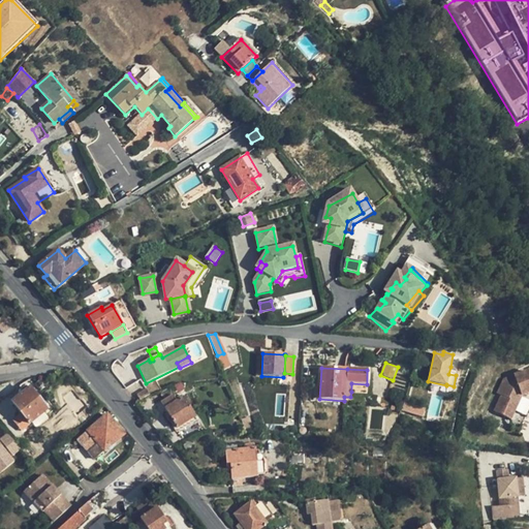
[(528,371),(528,370),(504,379),(497,394),(502,396),(495,411),(510,419),(522,396),(528,393),(528,371)]
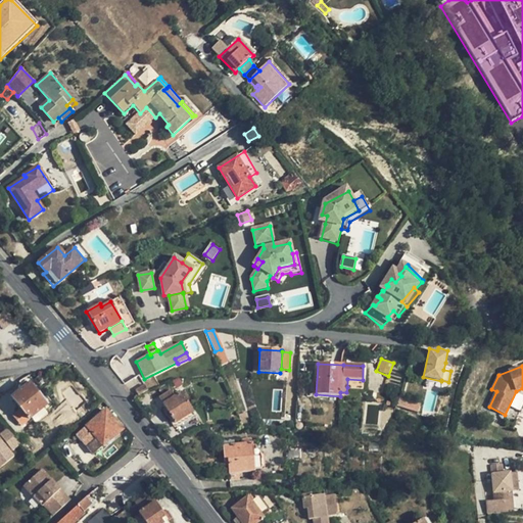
[(362,388),(363,380),(347,379),(347,387),(362,388)]
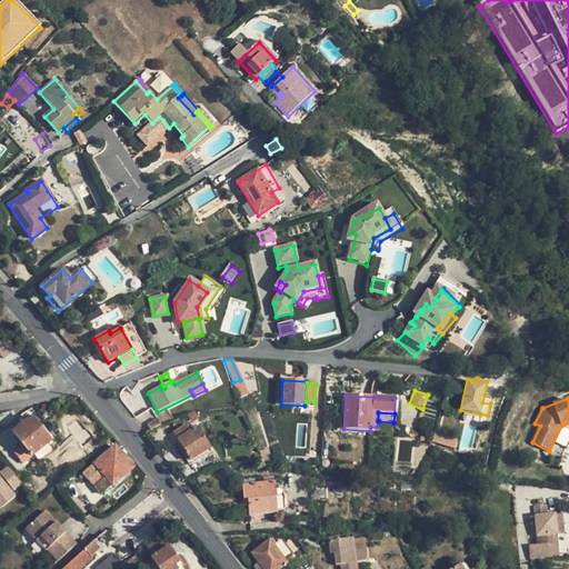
[(31,418),(12,433),(22,446),(31,457),(50,441),(31,418)]
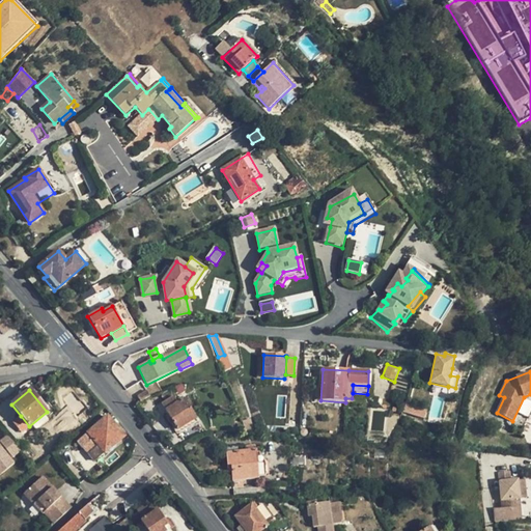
[(150,397),(146,391),(137,396),(140,402),(150,397)]
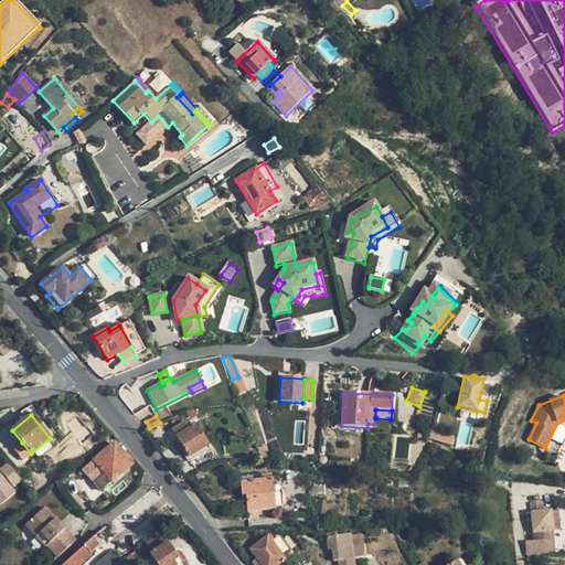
[(176,437),(189,459),(191,461),(211,449),(195,425),(188,429),(184,423),(171,430),(176,437)]
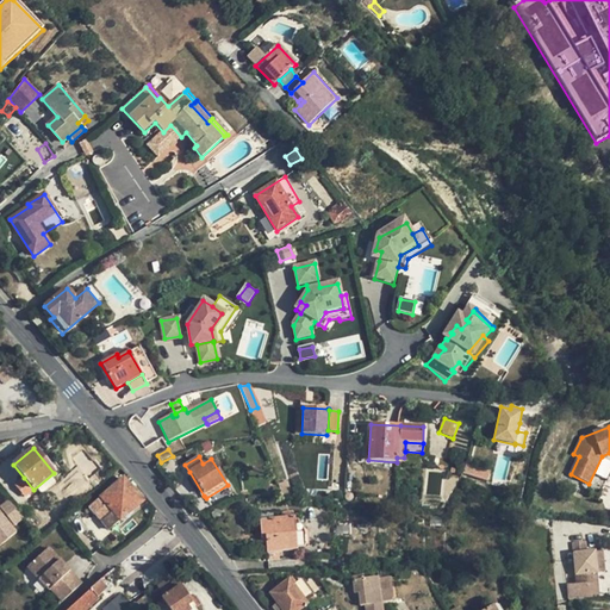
[(491,473),(466,465),(462,473),(487,483),(491,473)]
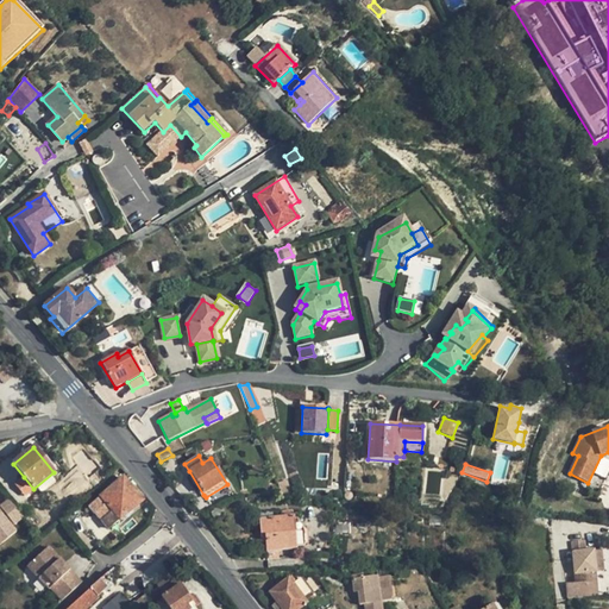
[(24,497),(33,489),(24,477),(14,485),(24,497)]
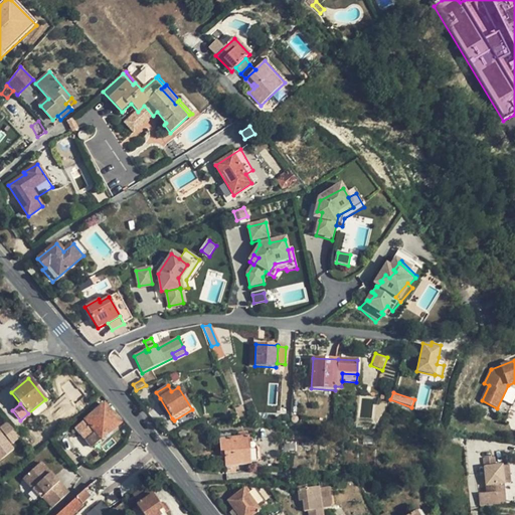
[(121,423),(105,403),(84,420),(95,432),(86,440),(92,448),(102,440),(121,423)]
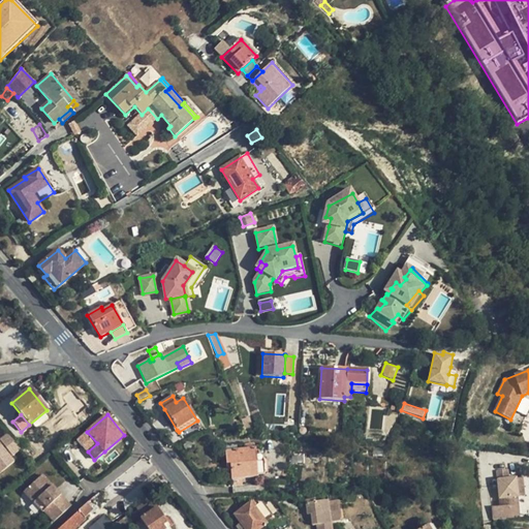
[(242,419),(245,432),(253,432),(249,417),(242,419)]
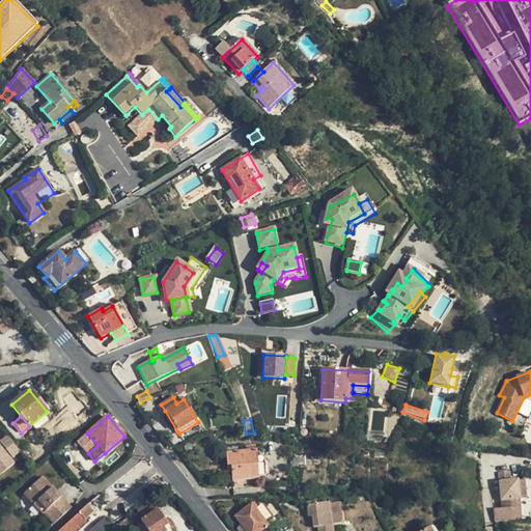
[(87,434),(78,442),(88,453),(98,445),(87,434)]
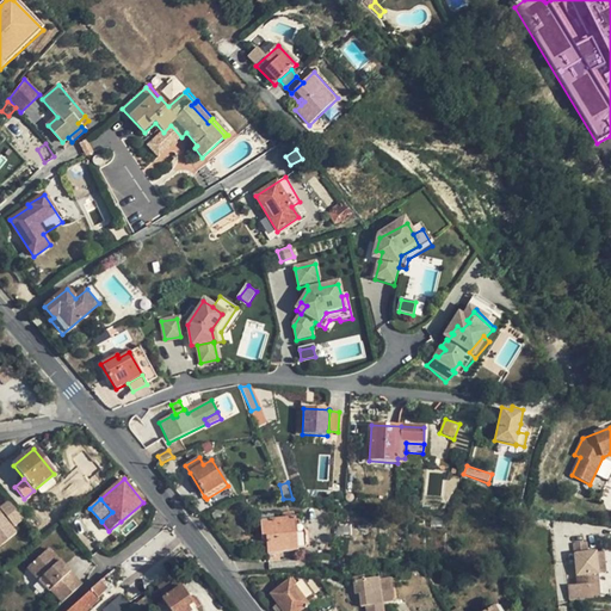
[(0,507),(0,508),(16,528),(24,520),(8,501),(0,507)]
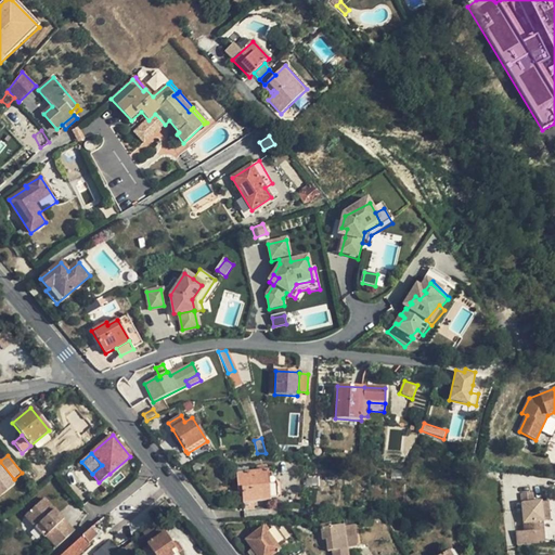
[(0,497),(16,485),(0,464),(0,497)]
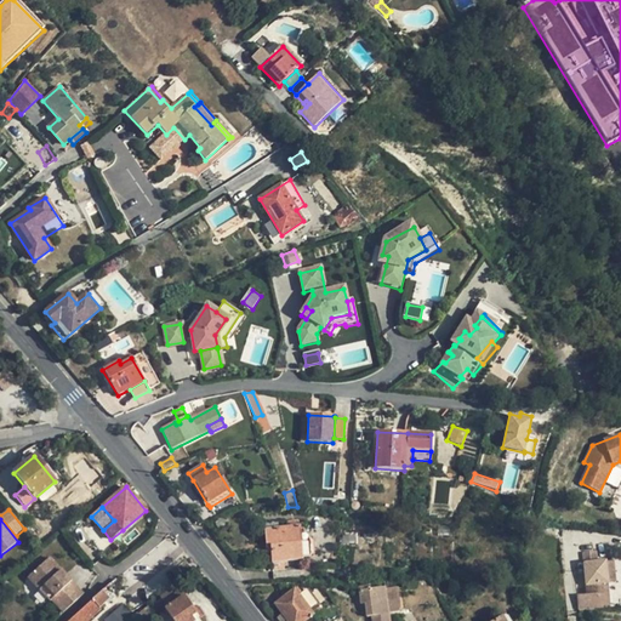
[(271,553),(272,563),(284,562),(302,560),(302,558),(301,539),(300,529),(300,527),(298,527),(298,520),(286,522),(288,528),(265,530),(266,545),(271,545),(271,553)]
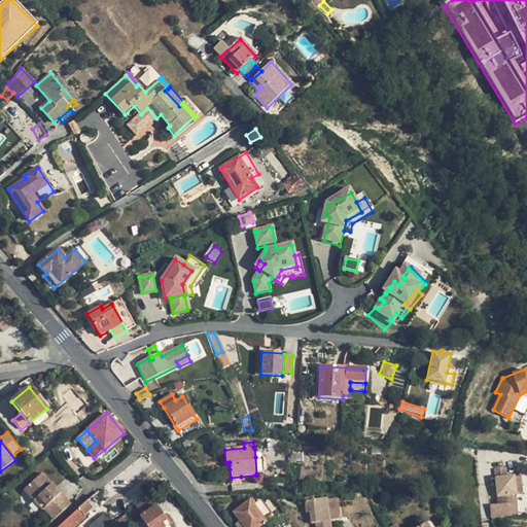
[(255,457),(256,473),(264,472),(261,456),(258,457),(255,457)]
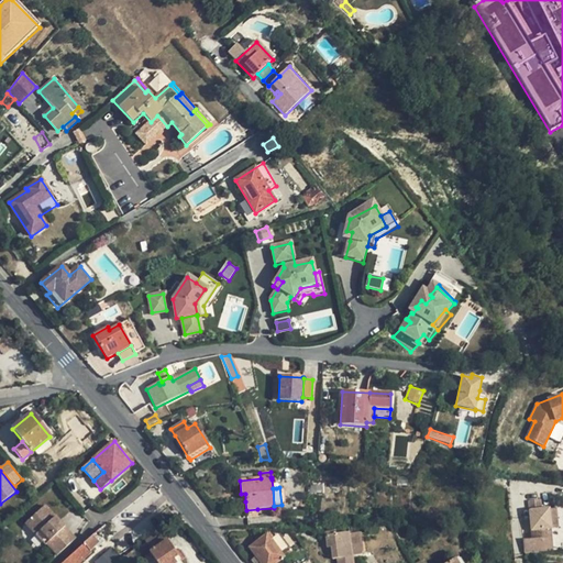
[(322,487),(313,488),(313,497),(322,497),(322,487)]
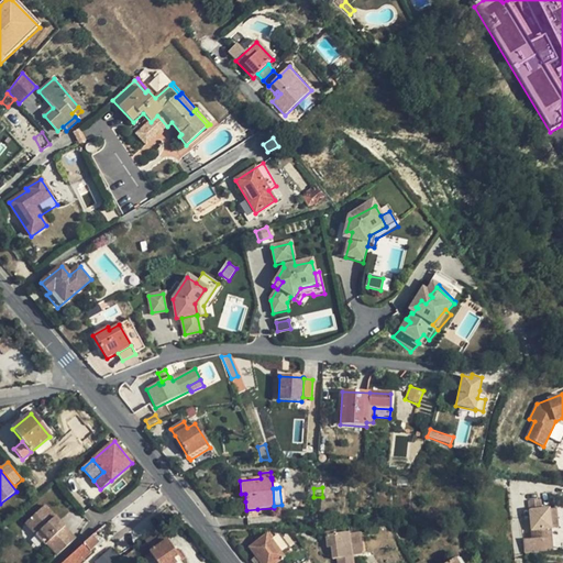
[(523,554),(548,551),(547,539),(551,538),(549,509),(541,510),(540,500),(528,500),(532,539),(522,540),(523,554)]
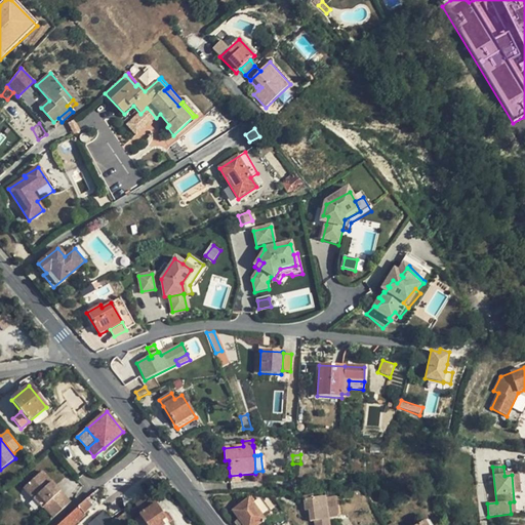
[(53,519),(71,502),(41,471),(24,488),(42,509),(44,508),(53,519)]
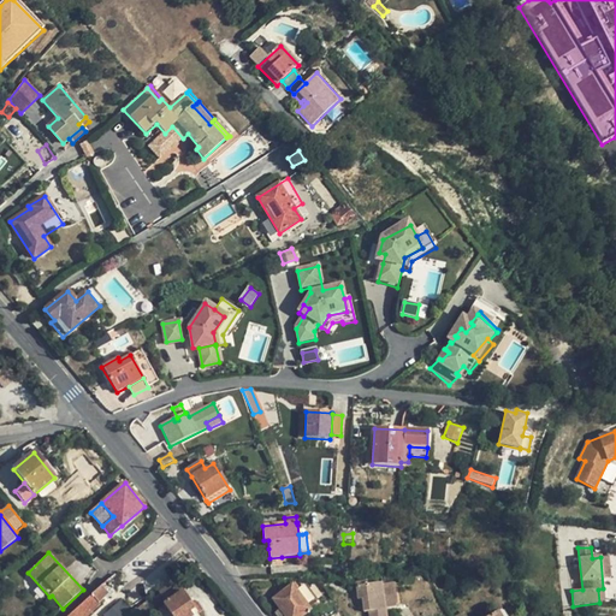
[(603,579),(611,578),(609,556),(600,557),(603,579)]
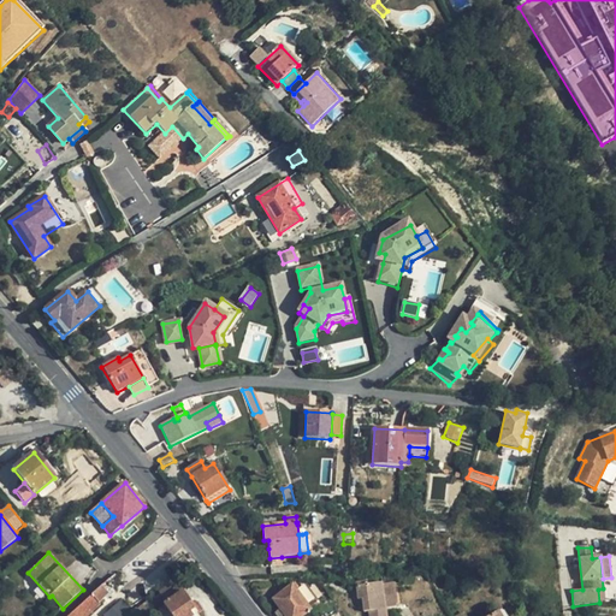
[(283,566),(282,557),(270,558),(271,567),(283,566)]
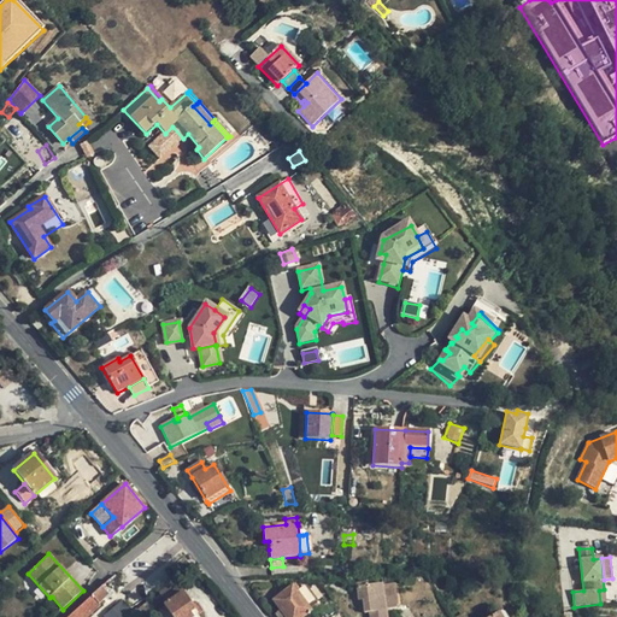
[(107,582),(69,616),(88,616),(101,606),(99,604),(113,589),(107,582)]
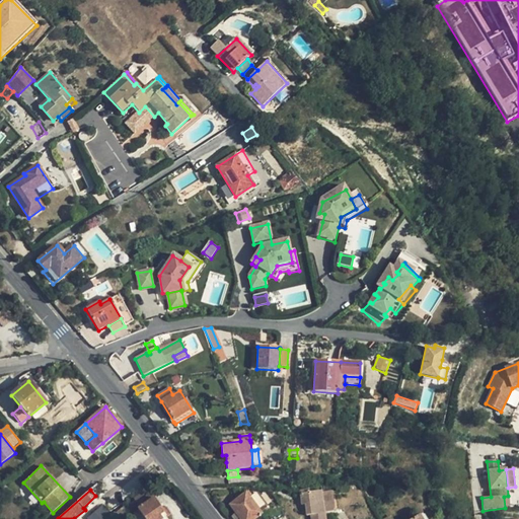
[(300,494),(301,506),(305,505),(306,516),(310,515),(310,518),(325,518),(324,513),(335,512),(331,492),(330,492),(322,493),(321,491),(309,493),(308,490),(299,491),(300,494)]
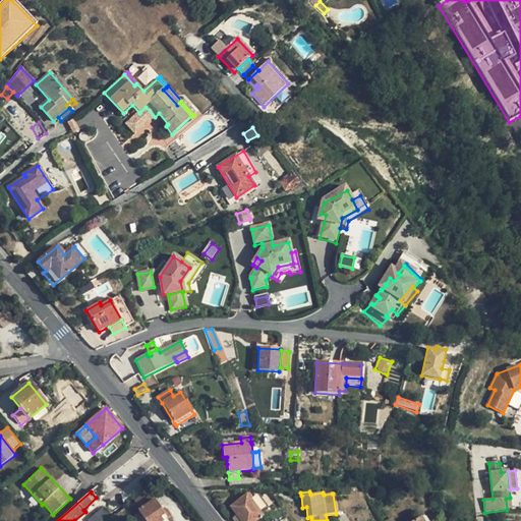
[(145,520),(168,520),(167,519),(168,519),(165,514),(164,515),(148,493),(134,502),(140,510),(138,512),(145,520)]
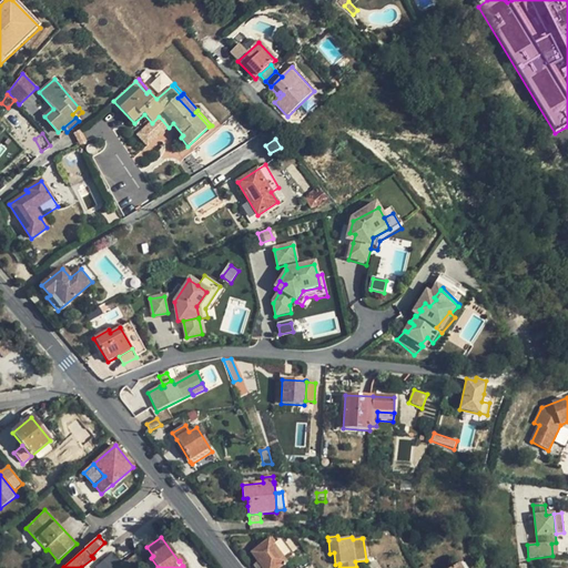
[(270,539),(251,554),(257,563),(261,567),(280,567),(286,563),(285,561),(293,556),(281,540),(272,543),(270,539)]
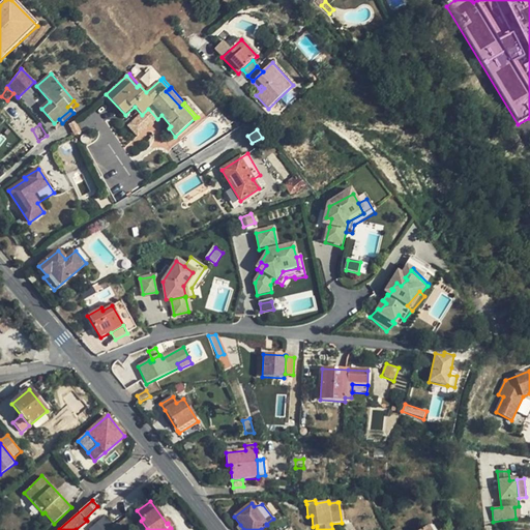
[(119,529),(126,525),(122,521),(111,529),(119,529)]
